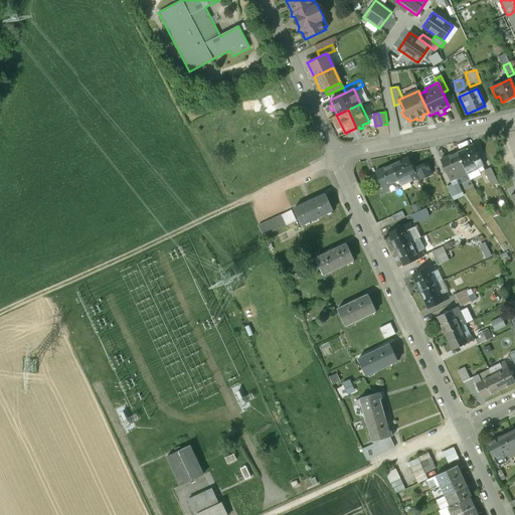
[(473,145),(457,153),(464,168),(474,163),(477,168),(482,166),(473,145)]
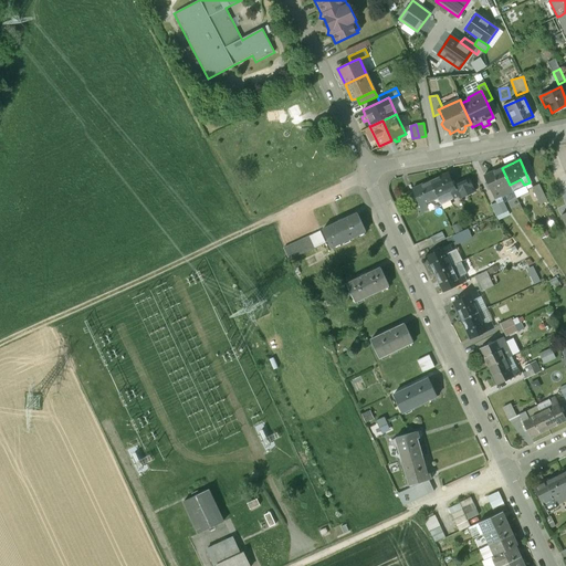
[(502,168),(483,177),(494,199),(500,197),(498,190),(510,185),(502,168)]
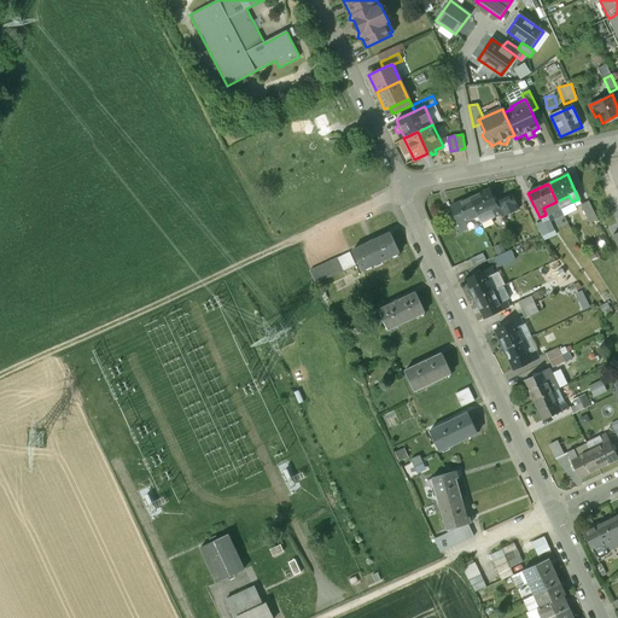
[(489,190),(470,198),(478,217),(490,211),(494,217),(500,215),(489,190)]
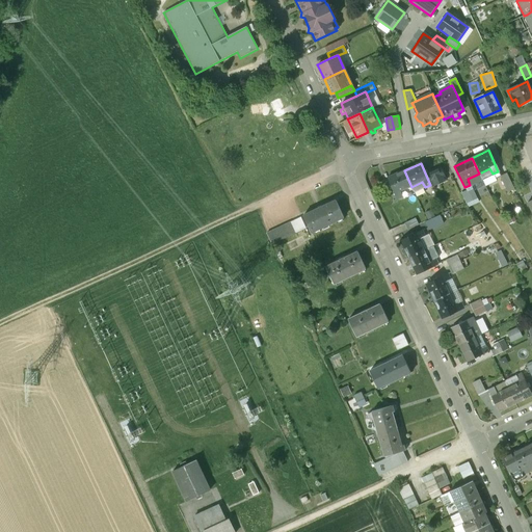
[(404,170),(387,178),(397,200),(402,197),(400,191),(411,187),(404,170)]
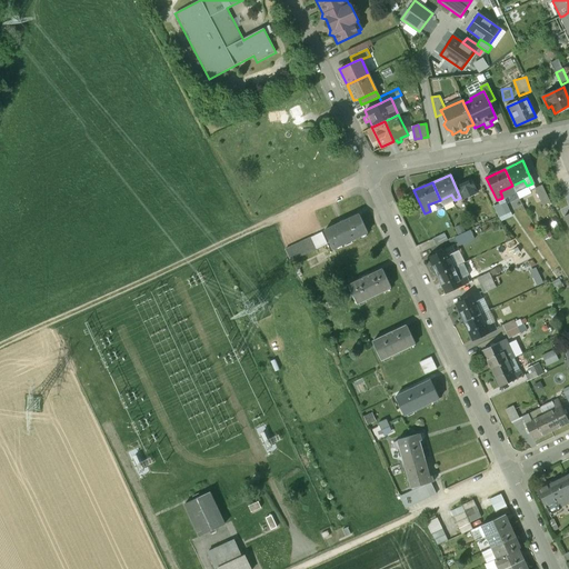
[(542,186),(533,189),(539,200),(547,196),(542,186)]
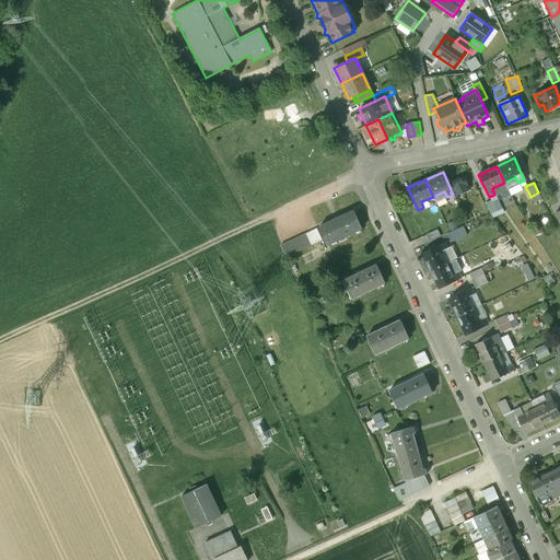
[(491,200),(485,203),(490,214),(497,211),(491,200)]
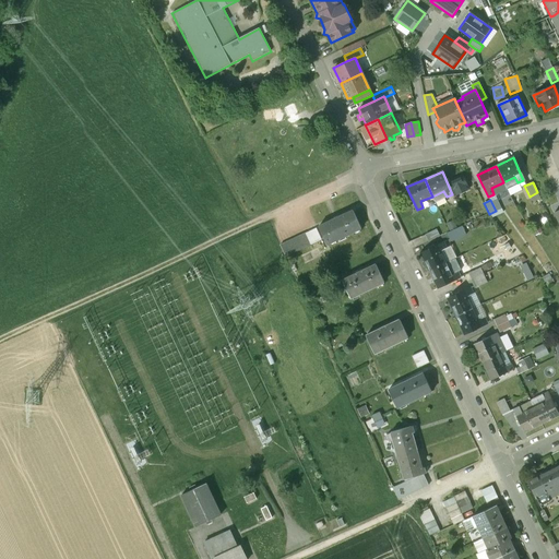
[(467,210),(461,213),(466,224),(473,221),(467,210)]
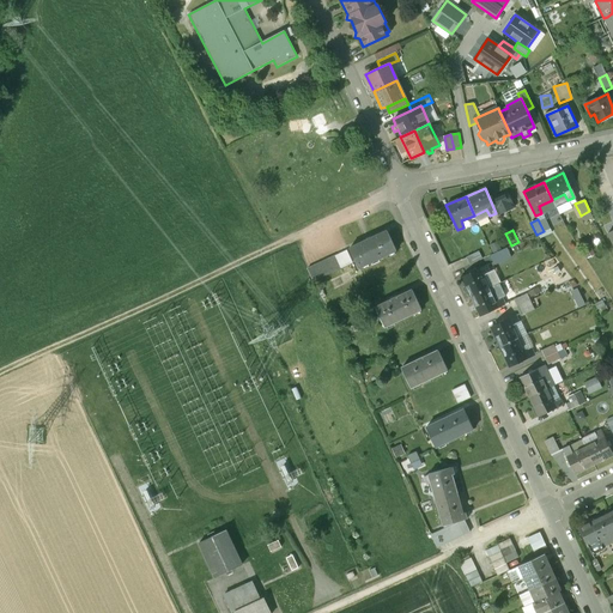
[(387,231),(350,248),(359,268),(396,252),(387,231)]
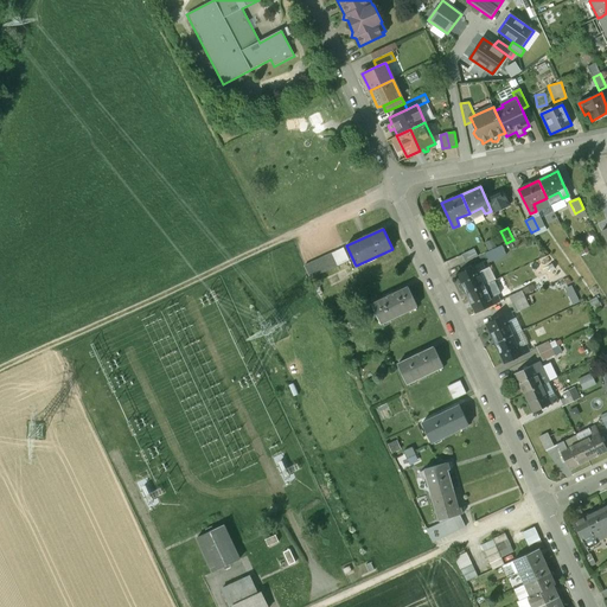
[(489,250),(497,246),(492,238),(485,242),(489,250)]
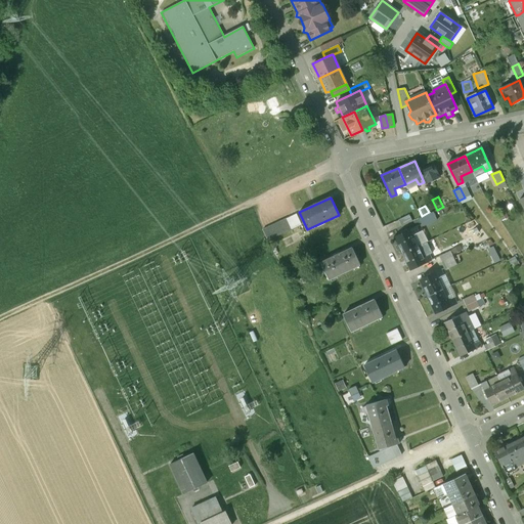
[(433,212),(420,219),(423,227),(437,221),(433,212)]
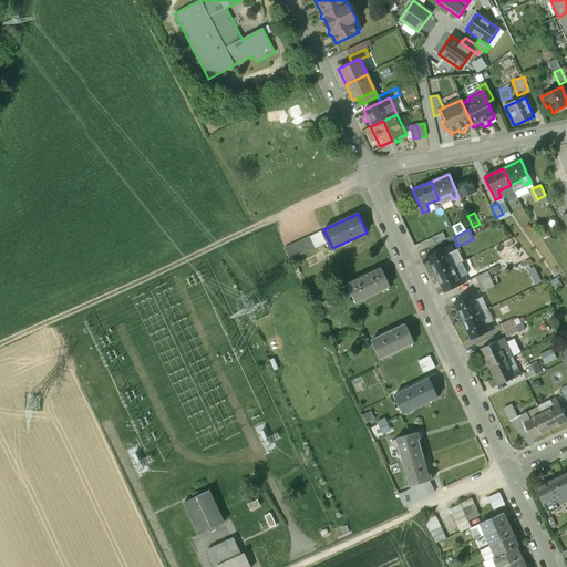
[(320,232),(308,237),(313,248),(326,243),(320,232)]
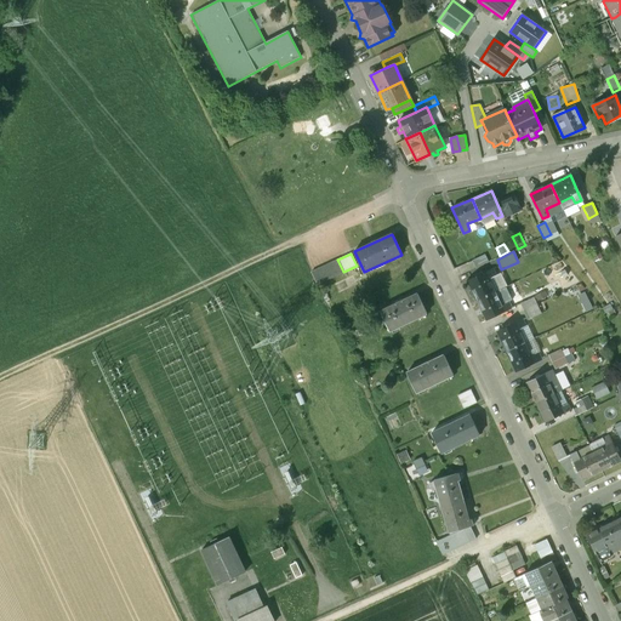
[(484,255),(472,261),(477,269),(488,263),(484,255)]
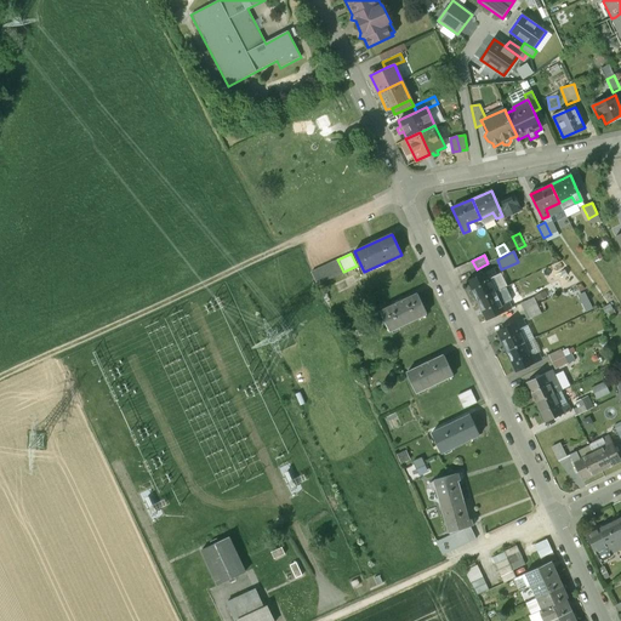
[(337,260),(311,272),(317,285),(343,272),(337,260)]
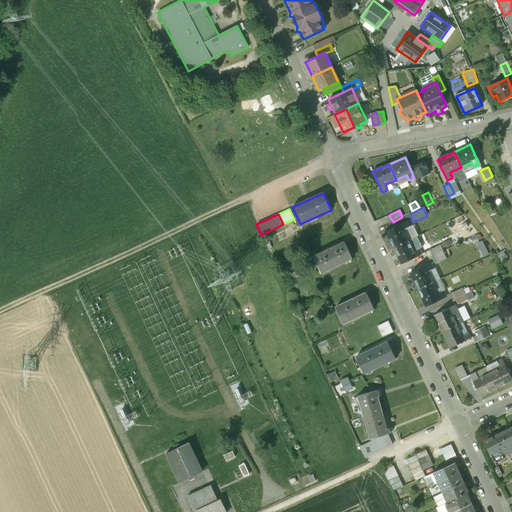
[(406,222),(385,232),(393,248),(408,241),(403,230),(409,228),(406,222)]
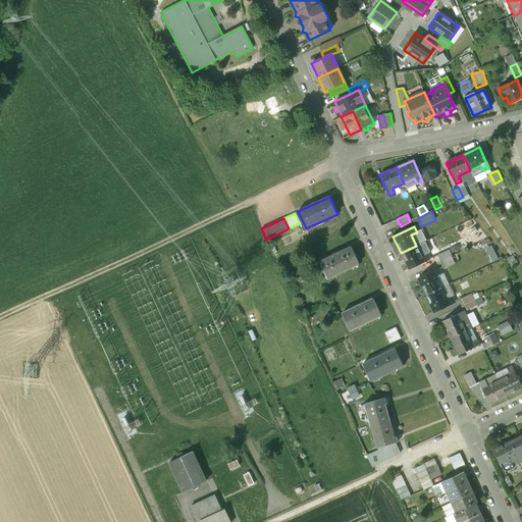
[(416,246),(401,253),(408,269),(429,260),(427,255),(431,253),(425,242),(416,246)]
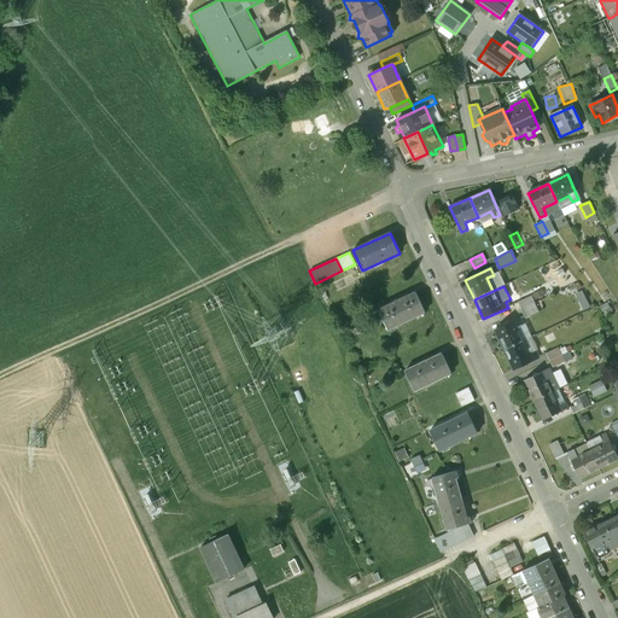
[(415,292),(378,310),(388,330),(425,313),(415,292)]
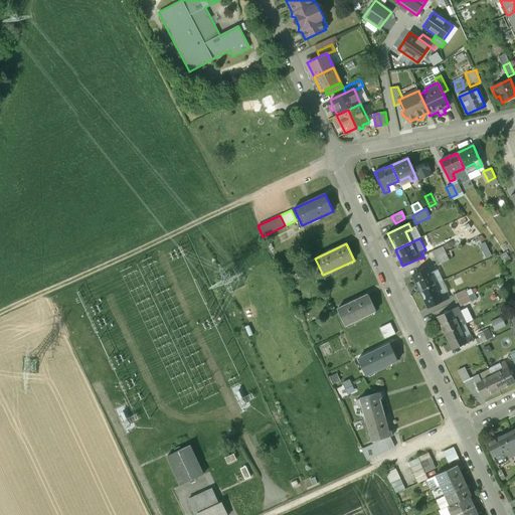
[(443,247),(432,252),(435,259),(445,253),(443,247)]
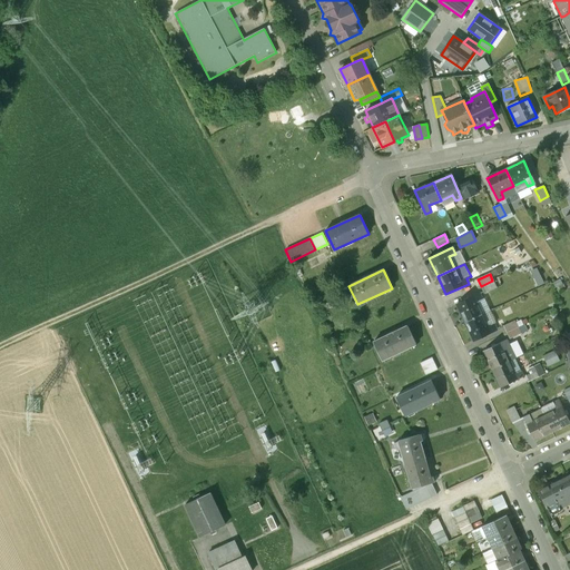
[(492,281),(481,286),(484,294),(497,288),(492,281)]
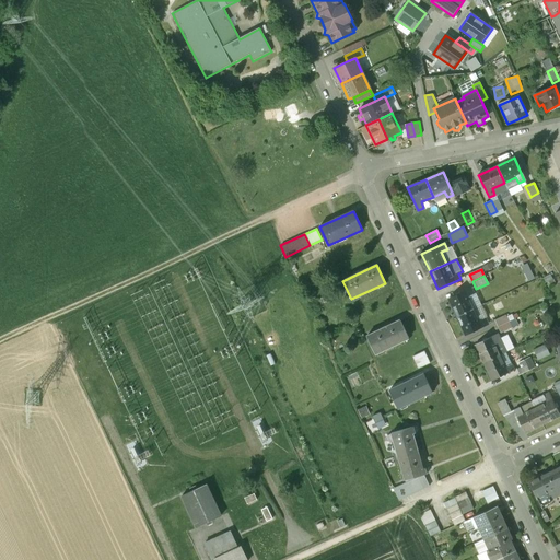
[(470,289),(448,300),(457,317),(474,310),(468,298),(474,295),(470,289)]
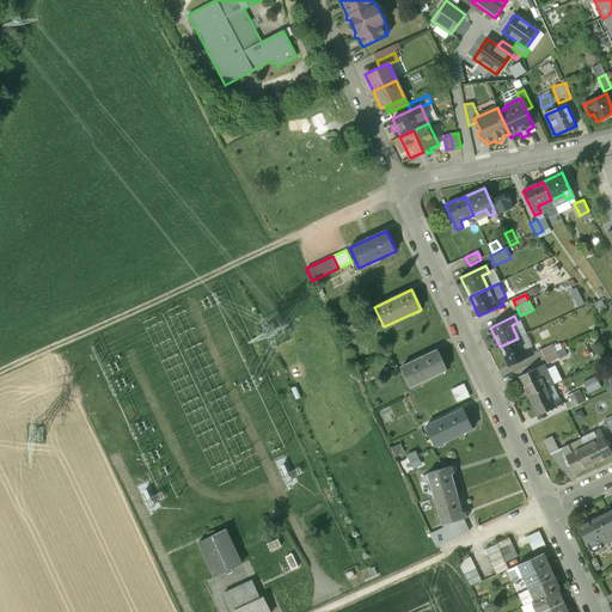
[(518,338),(500,347),(509,367),(533,355),(530,348),(524,352),(518,338)]
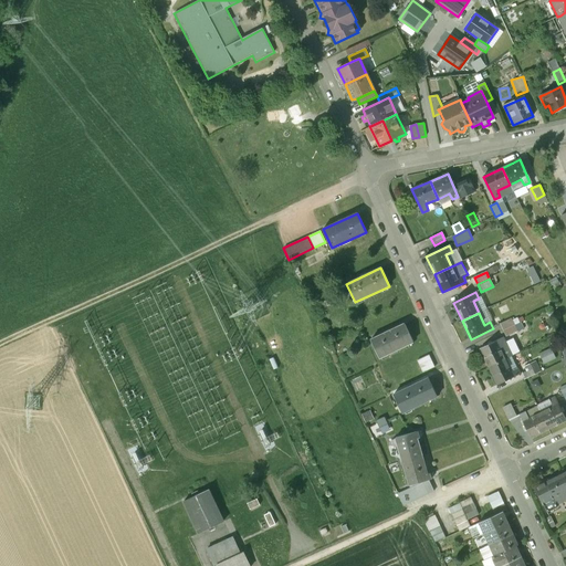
[(513,318),(501,322),(504,331),(515,327),(513,318)]
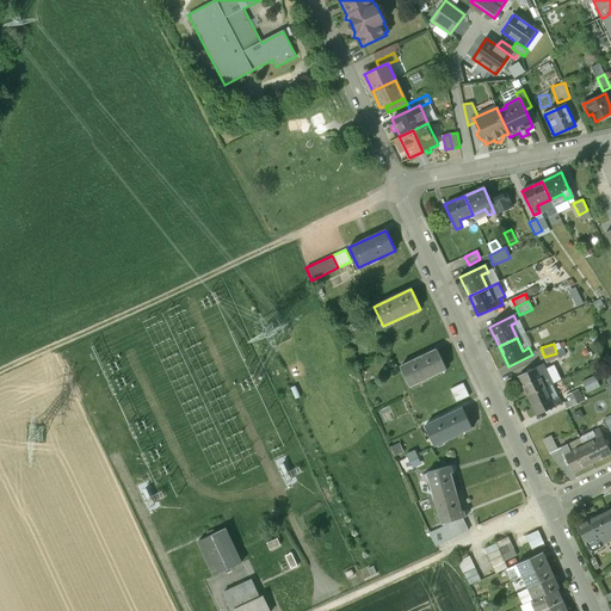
[(437,350),(400,366),(409,388),(446,370),(437,350)]
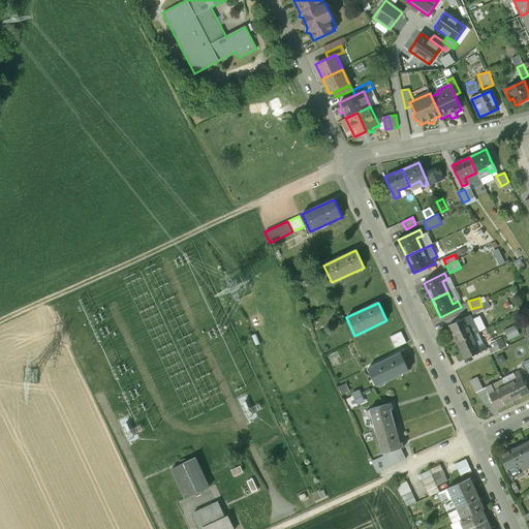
[(470,316),(449,327),(457,344),(473,336),(467,324),(473,322),(470,316)]
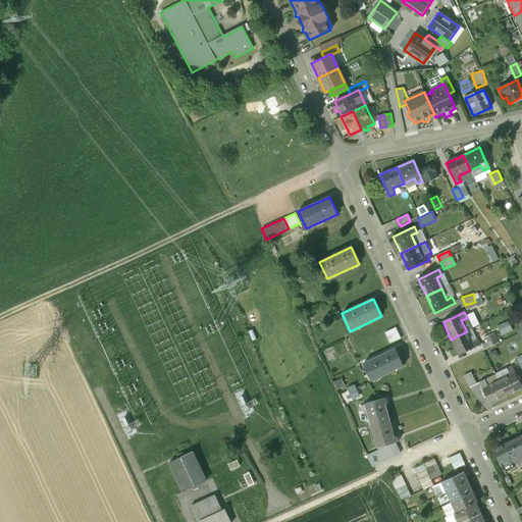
[(498,325),(502,334),(513,330),(509,320),(498,325)]
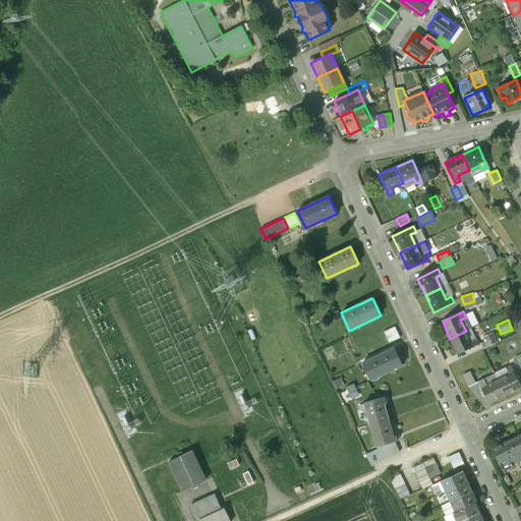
[(396,326),(385,331),(390,342),(401,337),(396,326)]
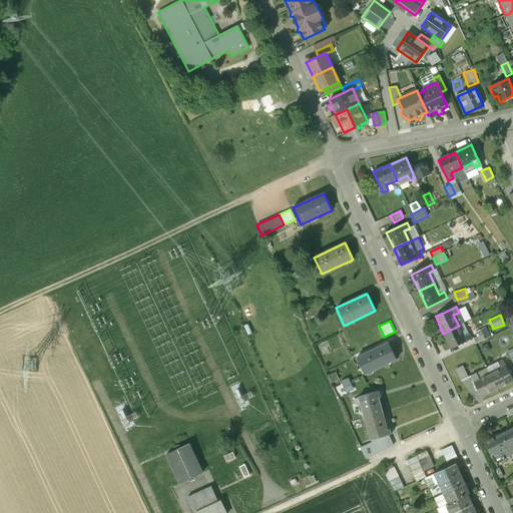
[(459,326),(443,334),(451,350),(472,340),(469,334),(464,337),(459,326)]
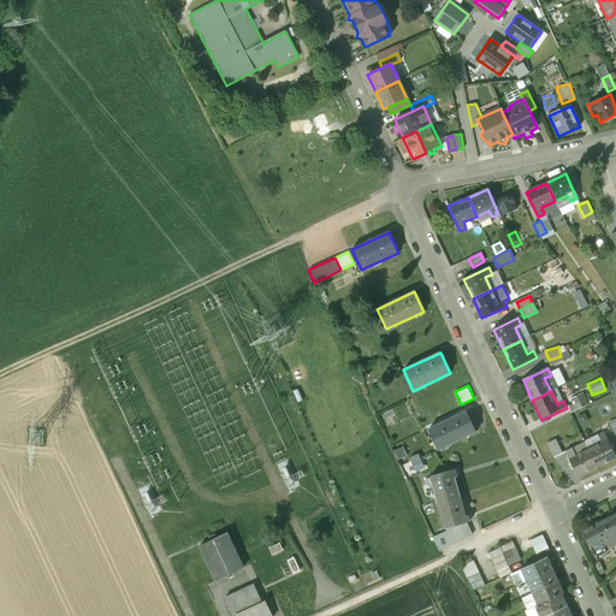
[(585,392),(569,400),(574,410),(590,403),(585,392)]
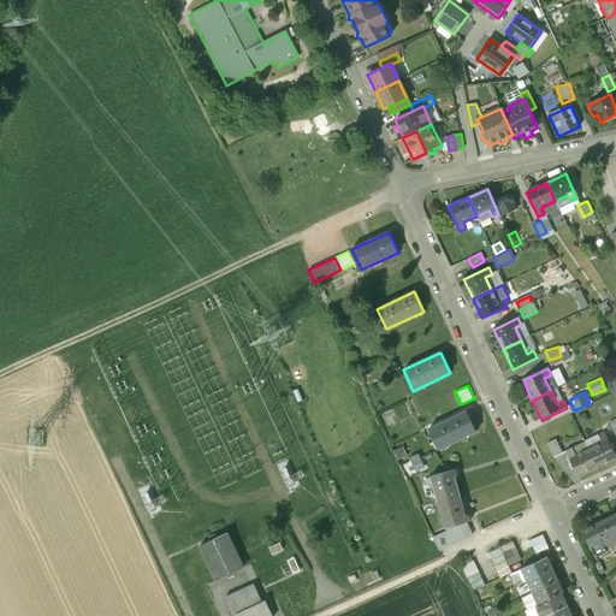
[(467,413),(430,431),(439,450),(475,433),(467,413)]
